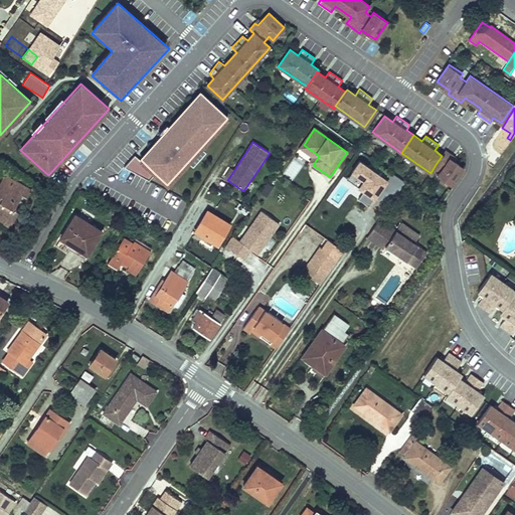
[(452,156),(446,151),(435,166),(440,170),(438,175),(452,185),(464,168),(450,159),(452,156)]
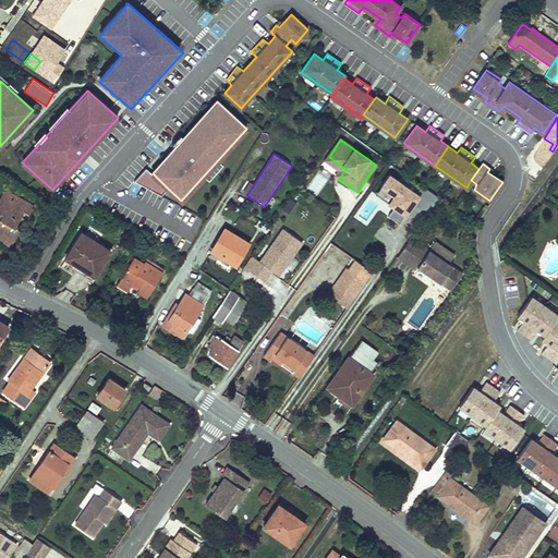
[(153,173),(146,168),(134,181),(161,195),(168,189),(153,173)]
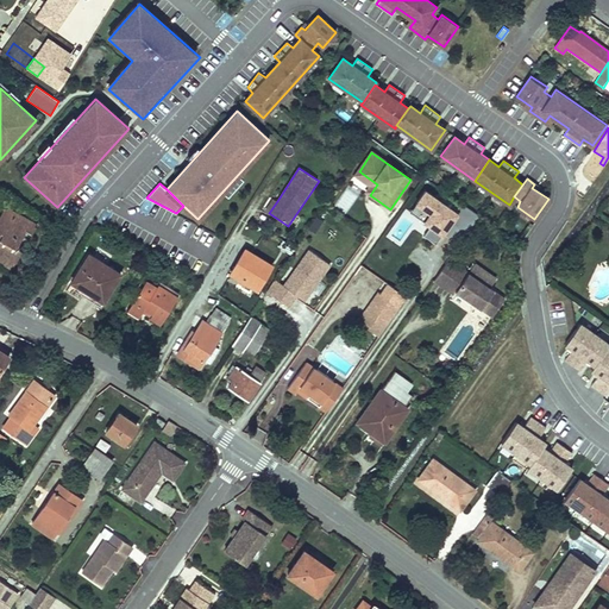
[(347,186),(334,205),(346,213),(359,193),(347,186)]
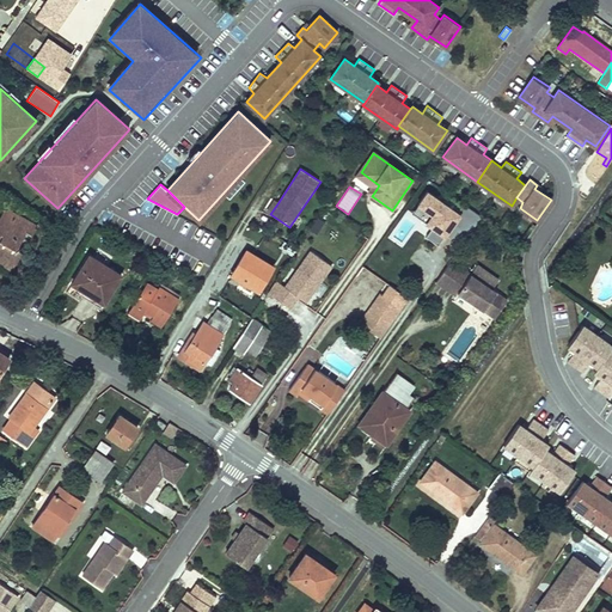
[(446,238),(461,214),(426,190),(410,214),(446,238)]
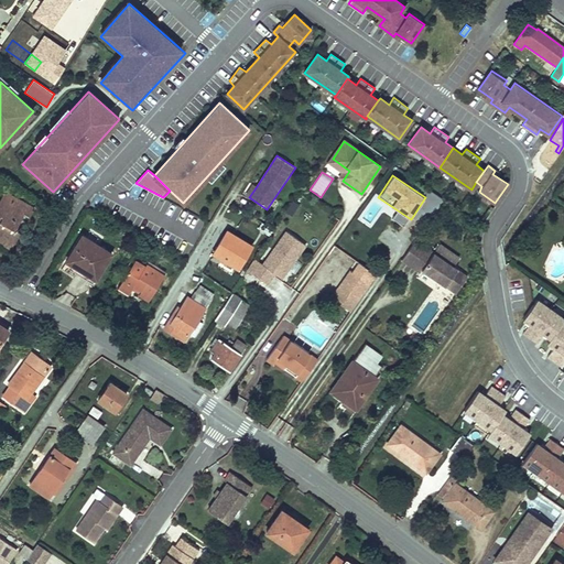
[(257,186),(252,183),(246,195),(249,197),(257,186)]
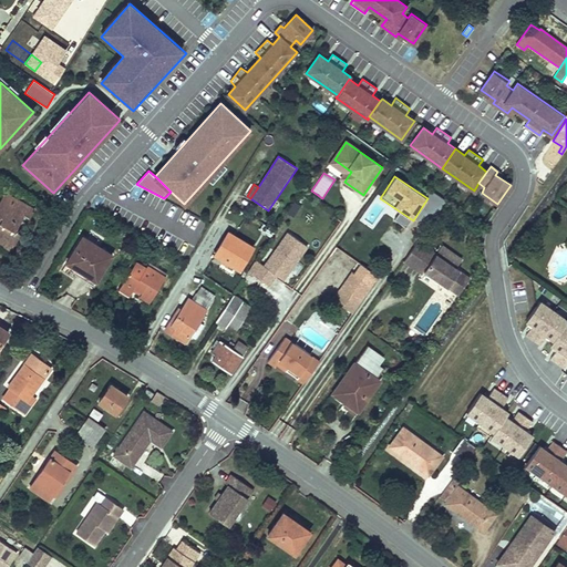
[(6,193),(0,202),(0,216),(2,218),(0,223),(0,236),(16,245),(21,234),(17,230),(24,215),(30,218),(34,209),(6,193)]
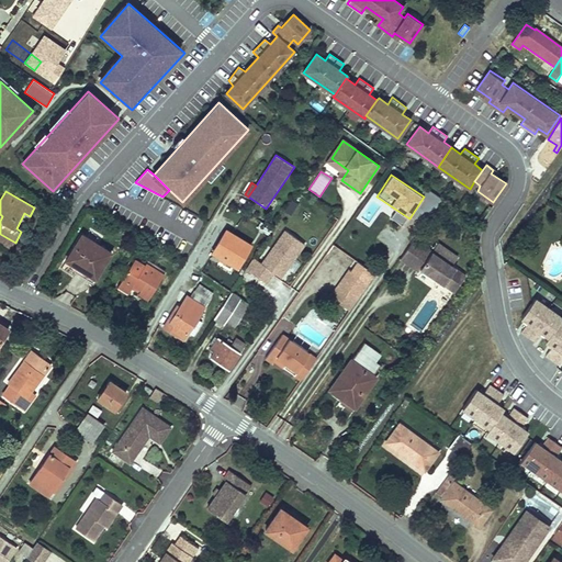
[(430,192),(424,203),(433,209),(439,197),(430,192)]
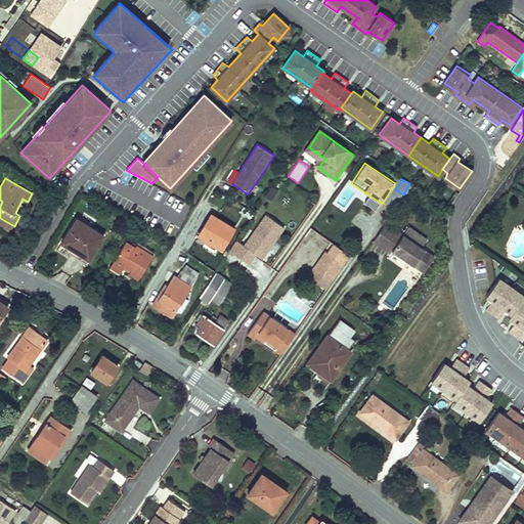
[(244,222),(247,218),(238,213),(235,217),(244,222)]
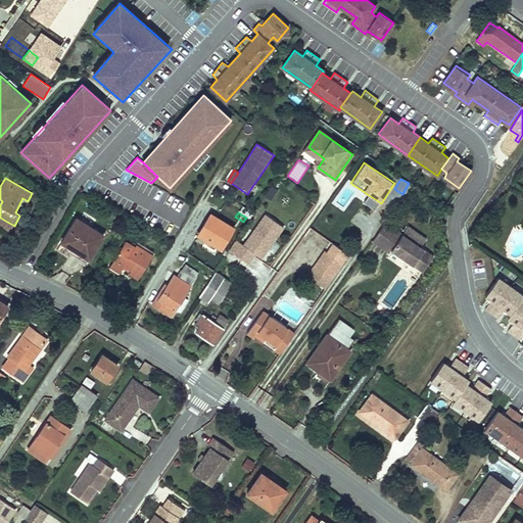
[(236,240),(229,251),(248,265),(256,255),(264,259),(285,228),(266,215),(243,244),(236,240)]
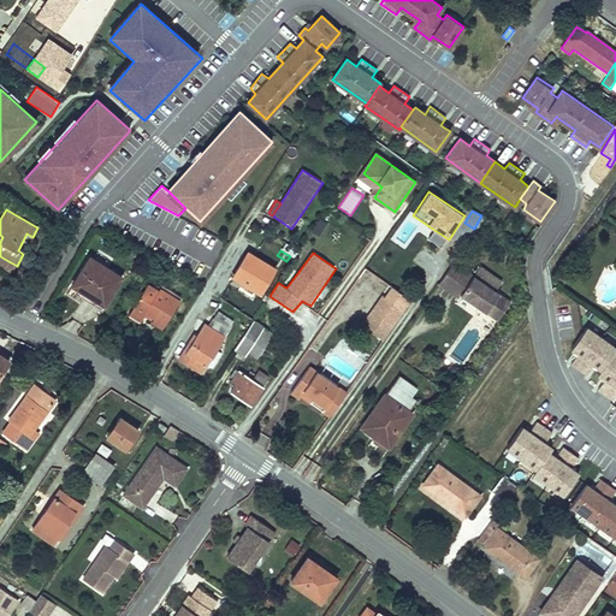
[(17,266),(0,256),(0,264),(13,271),(17,266)]
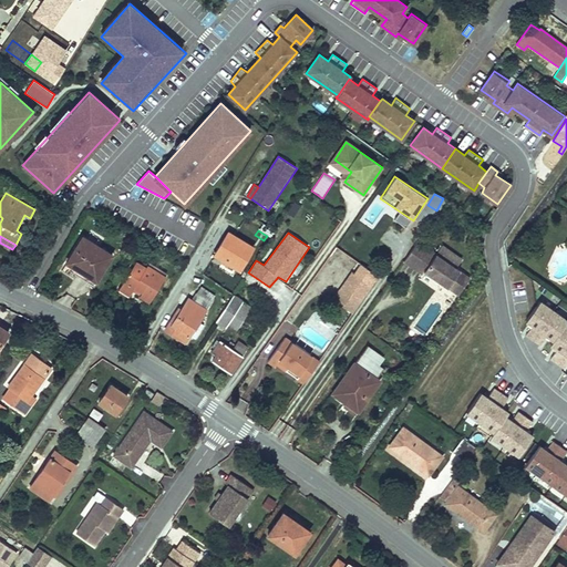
[(83,237),(64,267),(93,286),(112,255),(83,237)]
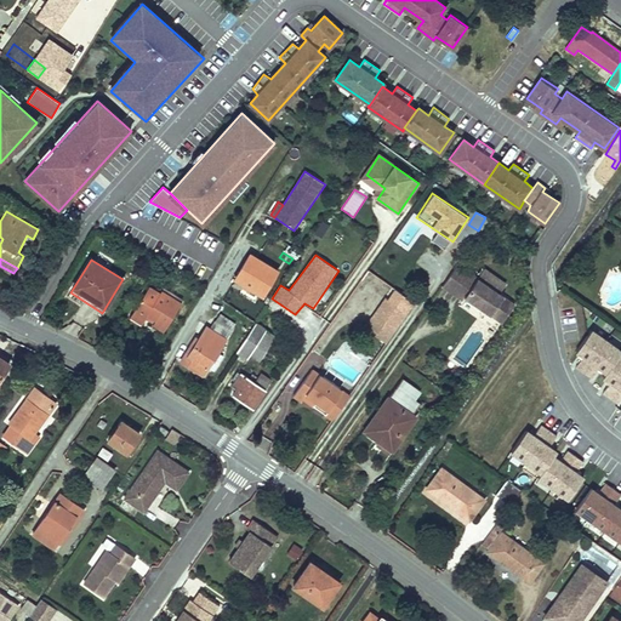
[(477,277),(457,265),(443,286),(463,301),(466,298),(501,324),(517,302),(501,291),(507,283),(484,268),(477,277)]
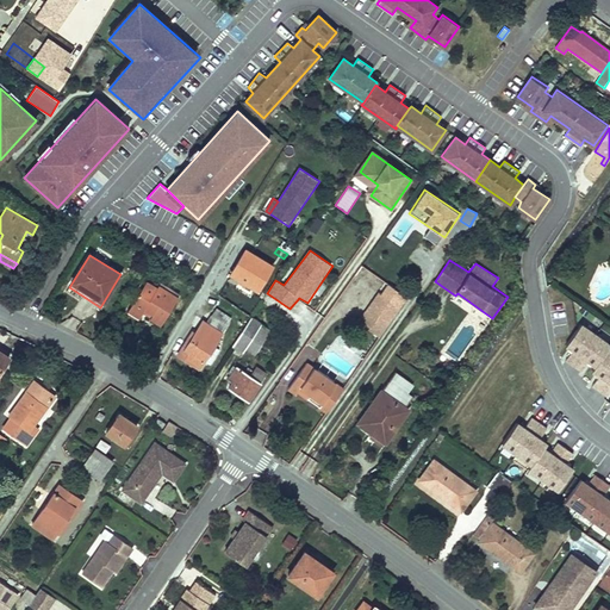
[(147,281),(131,306),(143,313),(145,310),(153,313),(150,318),(161,324),(178,298),(159,286),(157,288),(147,281)]
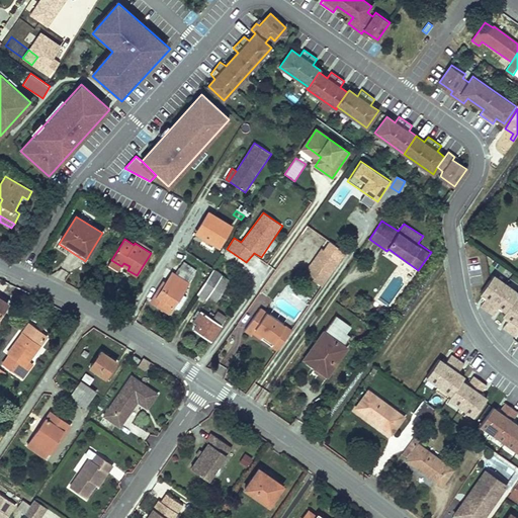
[(322,286),(346,253),(330,241),(324,250),(322,249),(304,274),(322,286)]
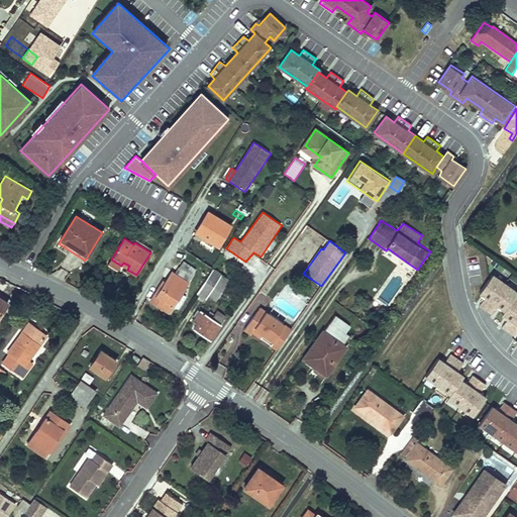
[(121,266),(111,260),(108,265),(117,271),(121,266)]
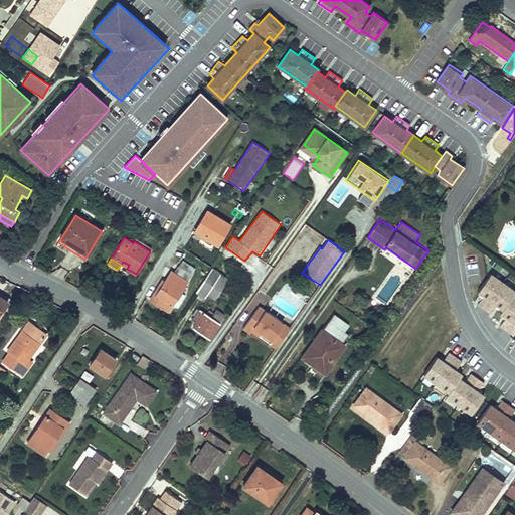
[(183,261),(179,266),(192,274),(196,269),(183,261)]
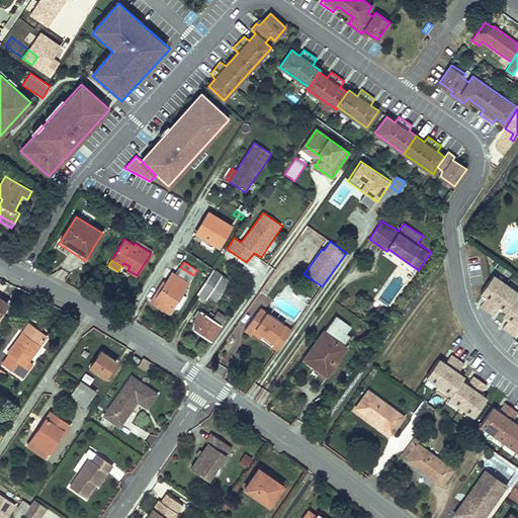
[(182,293),(193,275),(180,267),(176,275),(173,273),(167,282),(163,288),(161,286),(151,301),(169,314),(174,306),(178,309),(186,296),(182,293)]
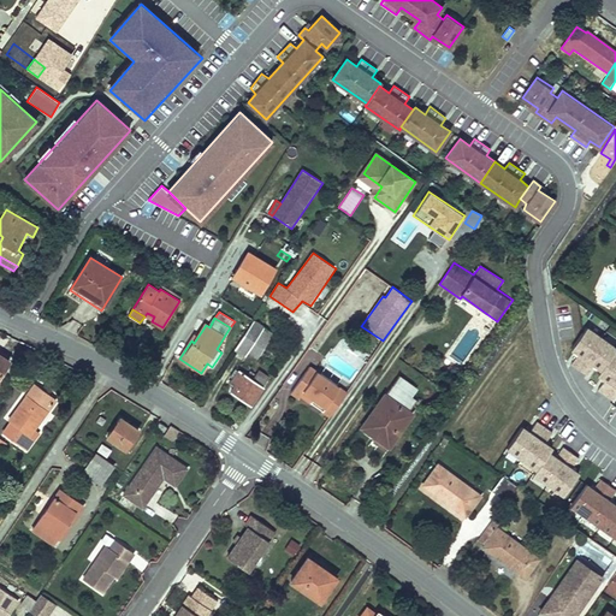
[(244,356),(247,353),(255,341),(264,329),(265,327),(254,320),(235,349),(244,356)]
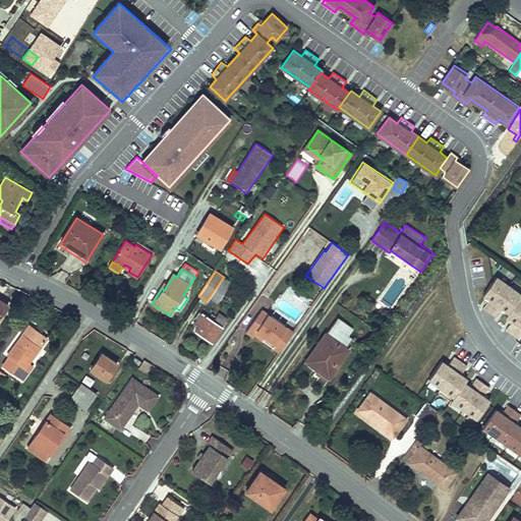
[(520,340),(520,300),(519,299),(520,296),(520,293),(495,276),(481,297),(485,300),(480,307),(496,317),(500,311),(509,317),(502,328),(520,340)]
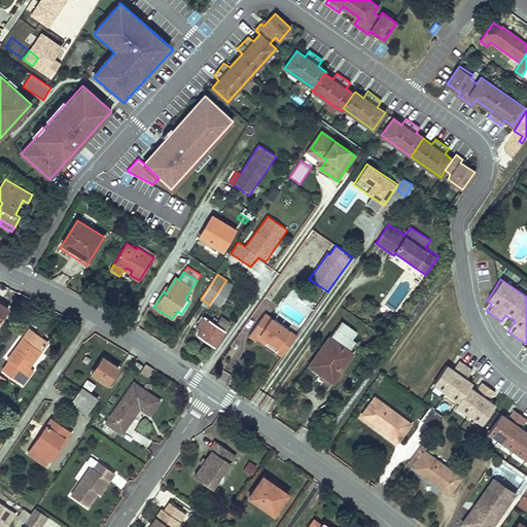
[(225,281),(218,291),(225,296),(234,286),(225,281)]
